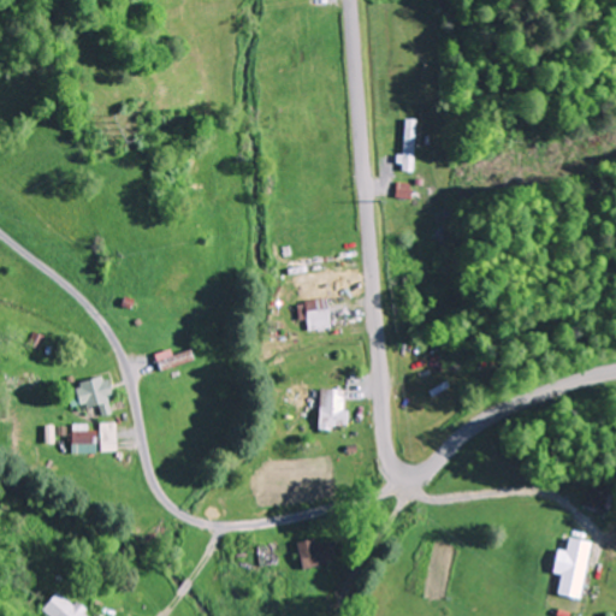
[(404,171),(416,171),(416,120),(404,120),(404,171)]
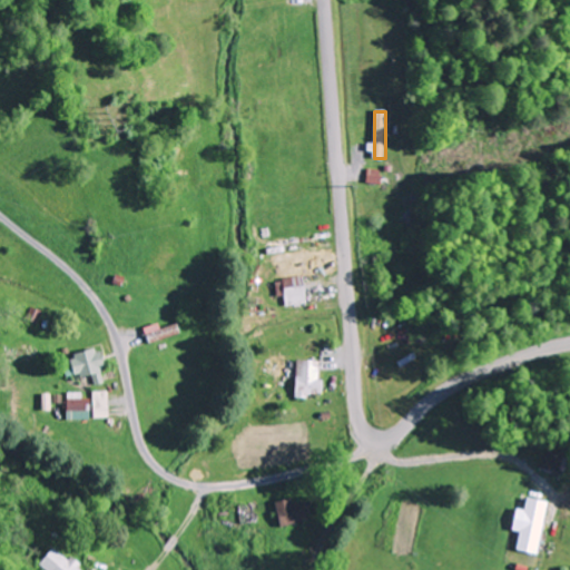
[(307,303),(302,276),(279,281),(285,307),(307,303)]
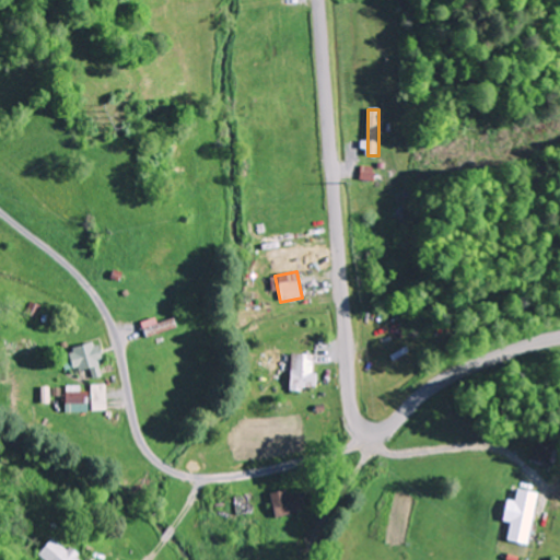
[(62,371),(100,364),(96,343),(59,349),(62,371)]
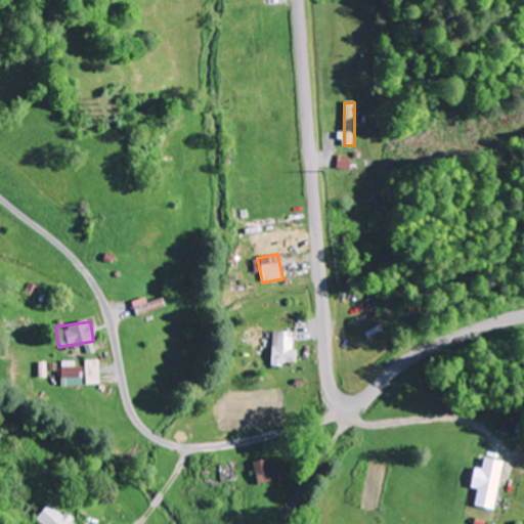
[(271,331),(269,364),(295,365),(296,340),(308,340),(309,328),(295,328),(295,332),(271,331)]
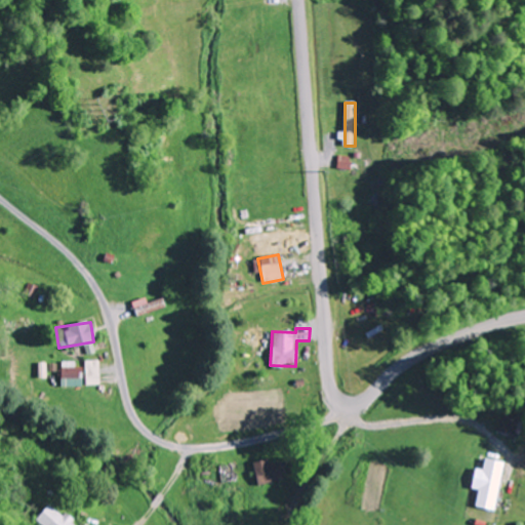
[(480,469),(471,468),(469,488),(476,488),(474,506),(495,508),(501,460),(481,458),(480,469)]
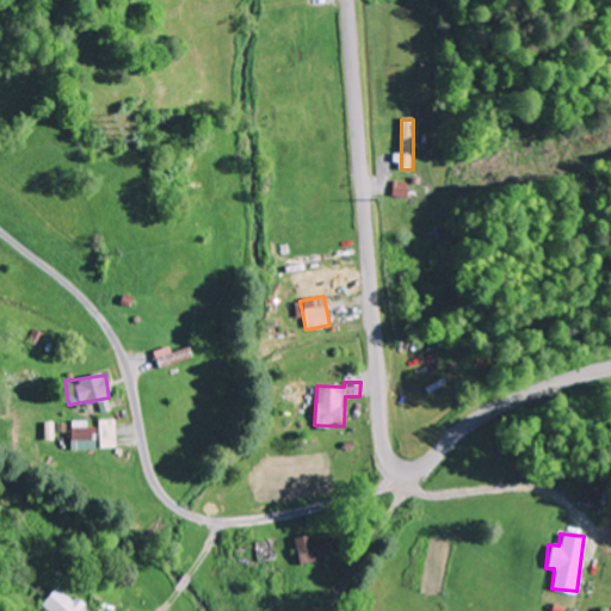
[(333,539),(314,541),(314,535),(294,537),(295,563),(334,560),(333,539)]
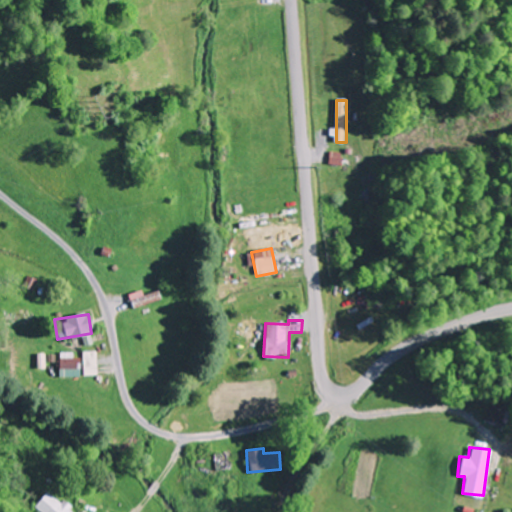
[(33,506),(40,511),(71,511),(45,491),(33,506)]
